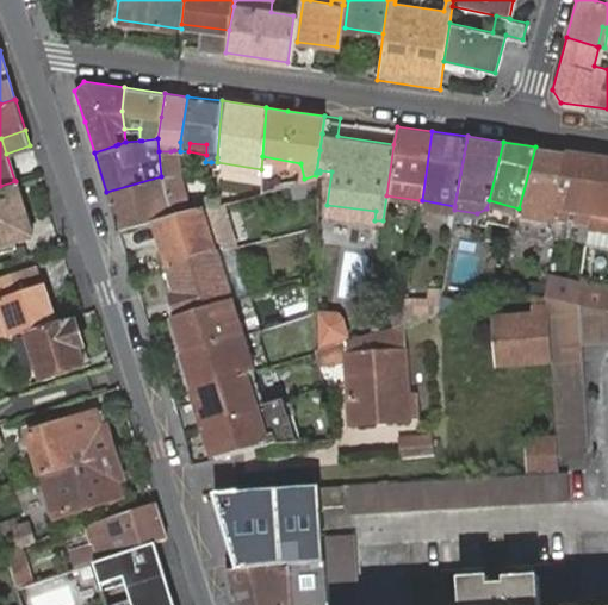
[(564,151),(535,147),(519,209),(517,213),(554,219),(557,205),(564,151)]
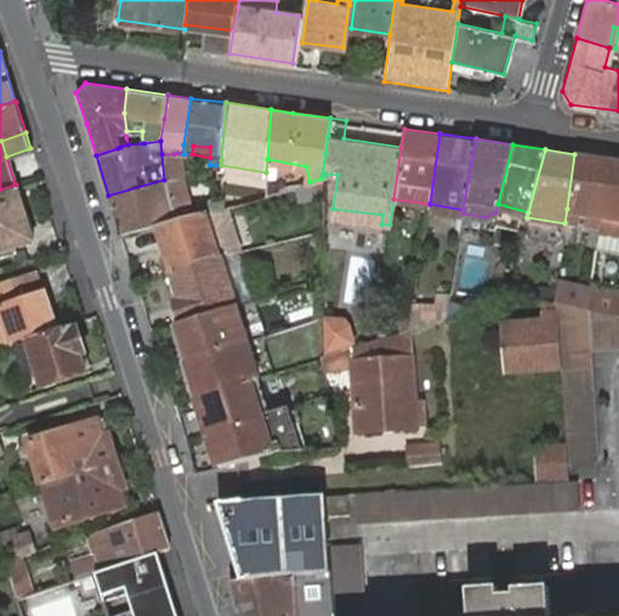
[(164,180),(108,195),(119,231),(154,222),(191,212),(180,176),(177,153),(174,154),(162,154),(164,180)]
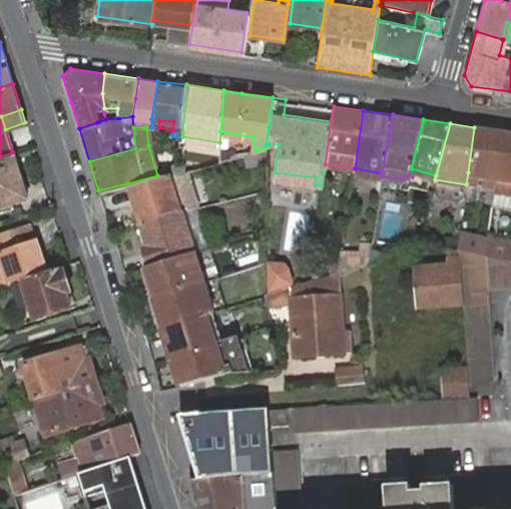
[(491,200),(493,188),(495,176),(502,131),(474,127),(468,172),(466,184),(464,195),(471,197),(473,183),(485,185),(483,198),(491,200)]
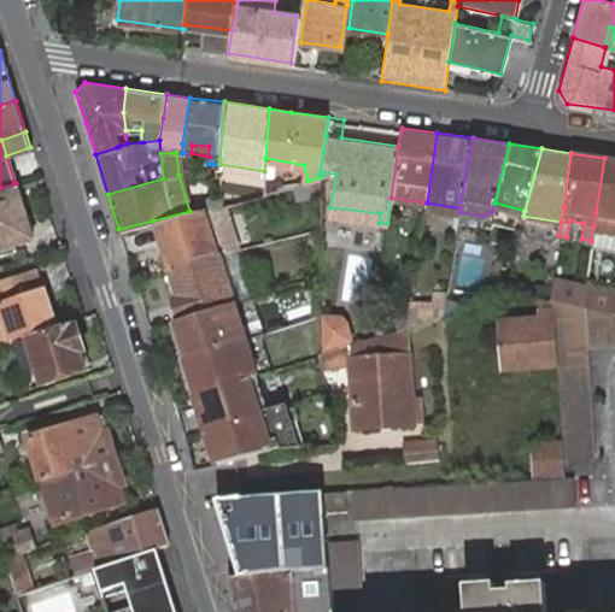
[(614,159),(604,158),(596,212),(593,227),(614,229),(614,159)]
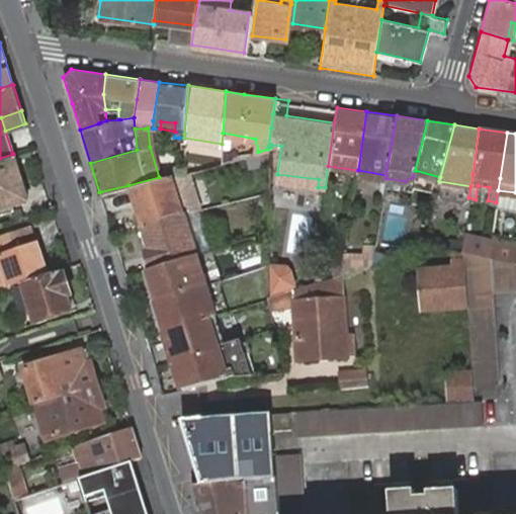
[(257,152),(246,156),(248,165),(268,160),(268,149),(258,152),(257,152)]
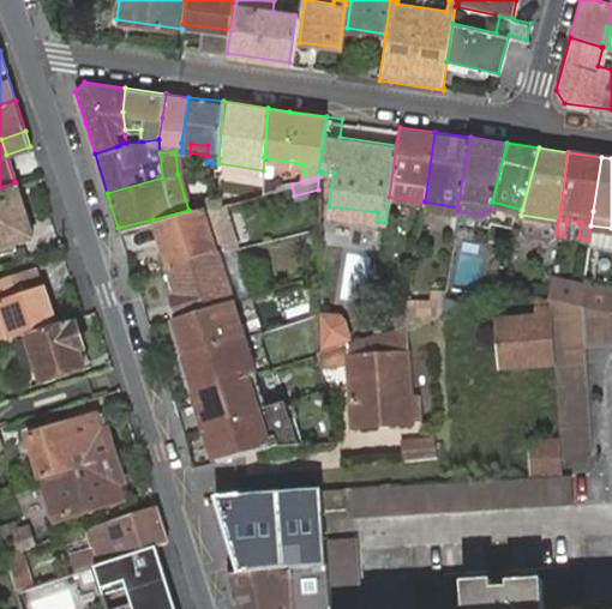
[(0,245),(13,241),(31,235),(16,182),(0,187),(0,245)]
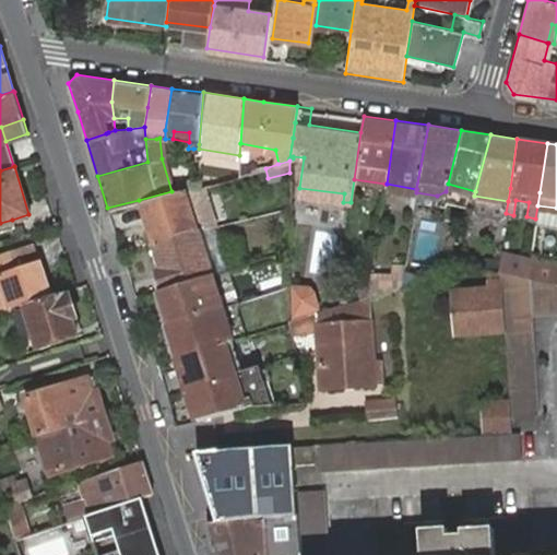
[(198,172),(197,186),(201,185),(238,175),(238,168),(198,172)]
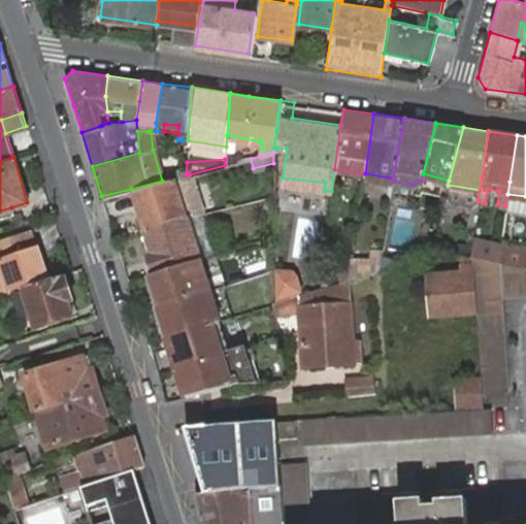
[(449,181),(423,173),(421,181),(420,187),(445,193),(447,187),(448,185),(449,181)]
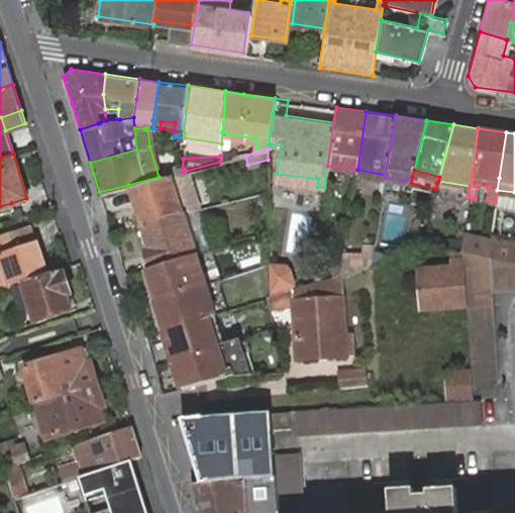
[(184,178),(173,182),(182,210),(197,207),(186,171),(182,172),(184,178)]
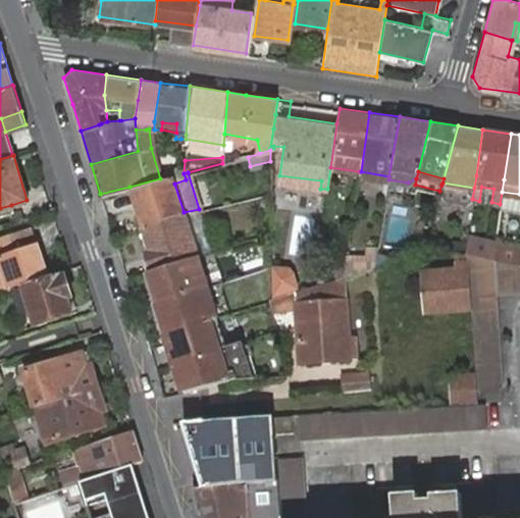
[(130,187),(143,226),(184,212),(174,184),(186,179),(184,173),(172,175),(160,178),(130,187)]
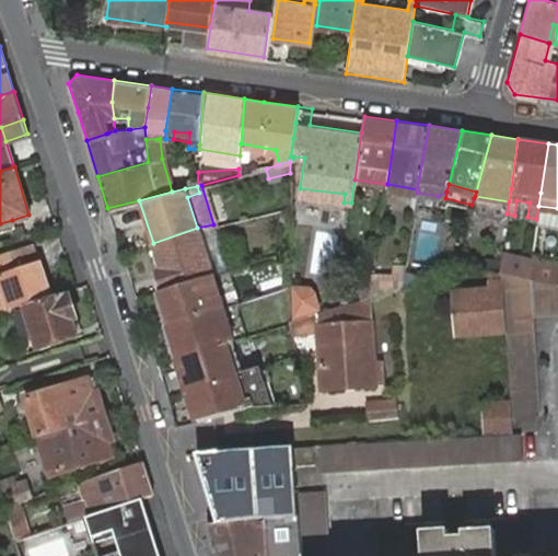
[(557,208),(538,206),(536,219),(536,221),(557,224),(557,208)]
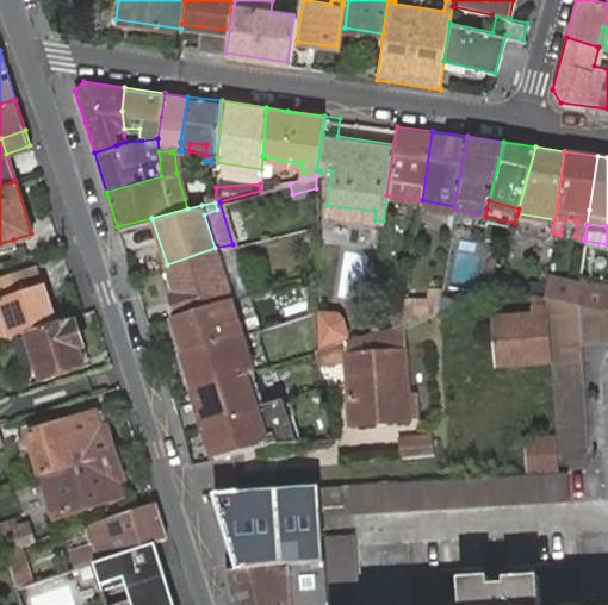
[(13,239),(0,243),(0,249),(14,245),(13,239)]
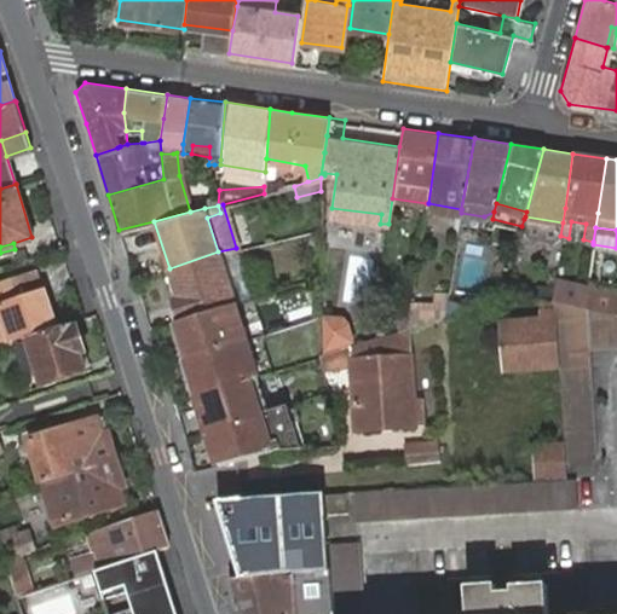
[(236,248),(218,252),(234,302),(249,297),(246,285),(248,285),(236,248)]
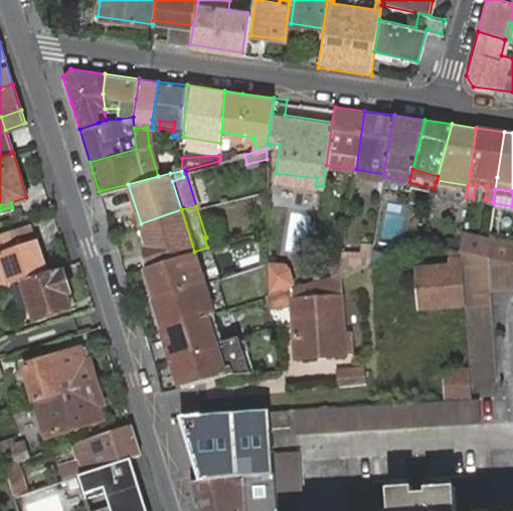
[(181,209),(141,223),(143,229),(147,244),(143,246),(142,246),(148,266),(194,251),(181,209)]
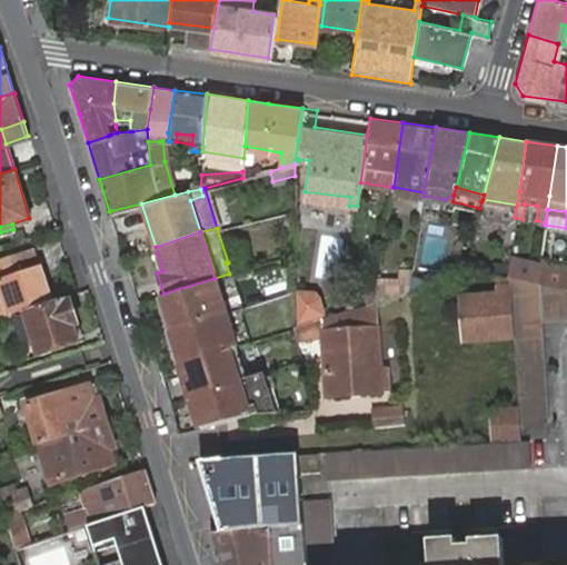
[(0,281),(9,310),(49,297),(31,244),(0,254),(0,281)]
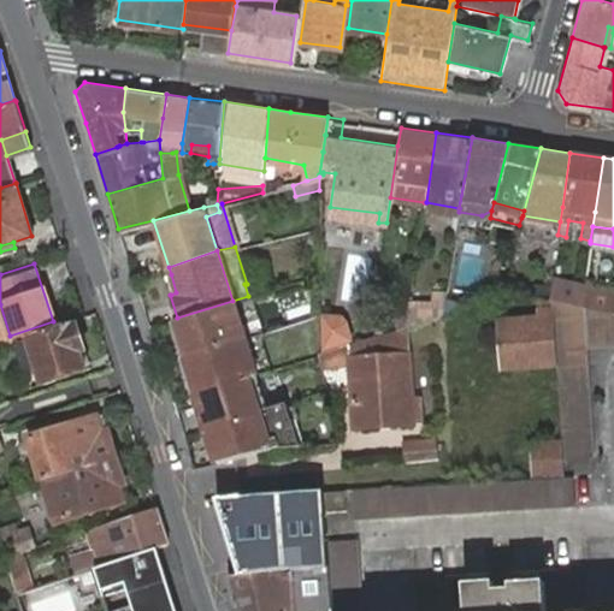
[(549,297),(580,304),(580,303),(583,289),(584,283),(551,274),(550,284),(549,297)]
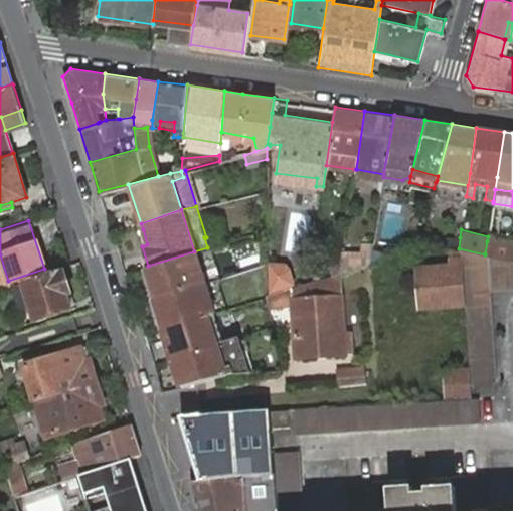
[(215,234),(206,237),(204,237),(207,247),(218,243),(215,234)]
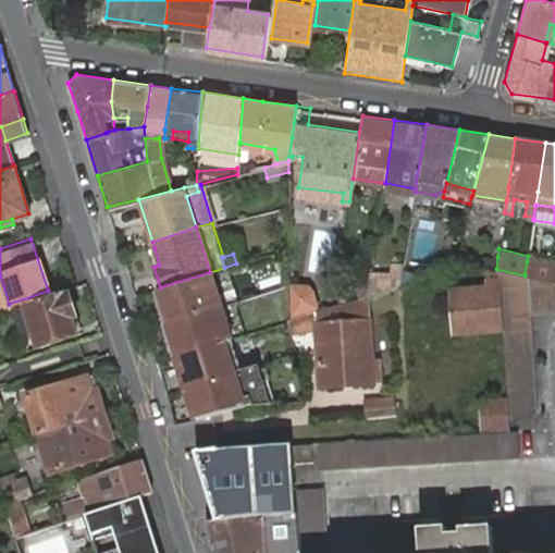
[(485,267),(496,269),(497,257),(482,255),(481,266),(485,267)]
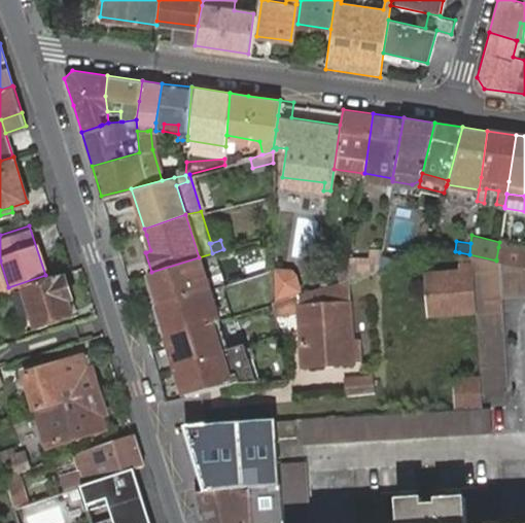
[(498,247),(496,259),(509,263),(523,265),(524,265),(524,263),(524,246),(499,242),(498,247)]
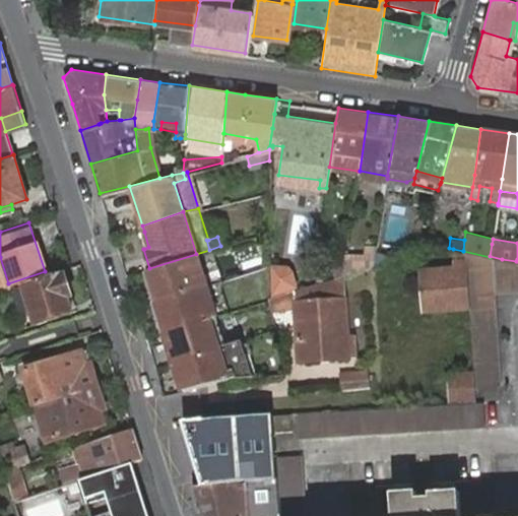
[(365,253),(342,253),(342,259),(342,274),(361,269),(360,268),(372,263),(375,250),(376,244),(365,245),(365,253)]
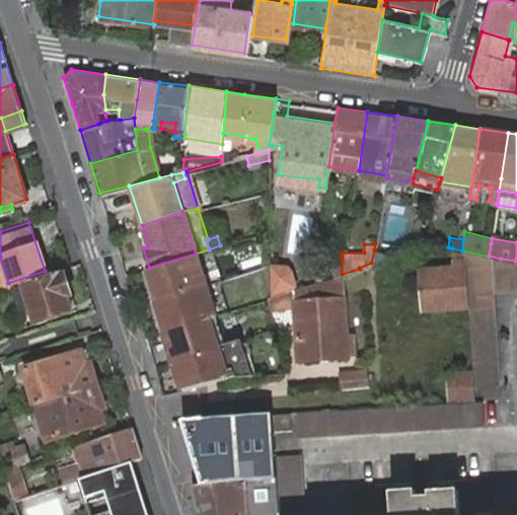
[(423,308),(467,305),(466,292),(462,250),(452,248),(453,265),(419,268),(423,308)]
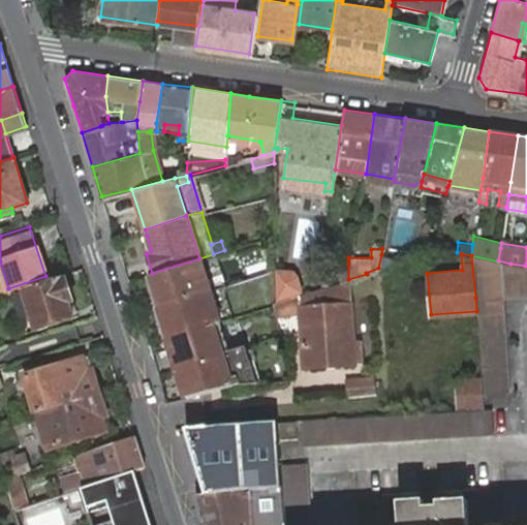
[(381,254),(378,268),(385,266),(388,255),(381,254)]
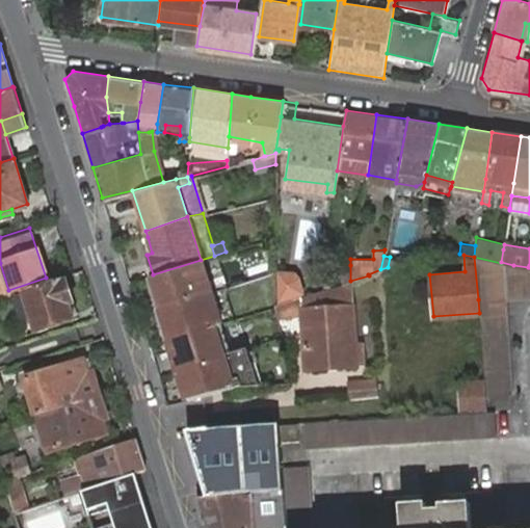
[(478,299),(502,297),(529,295),(529,267),(528,267),(513,265),(501,262),(501,263),(474,257),(478,299)]
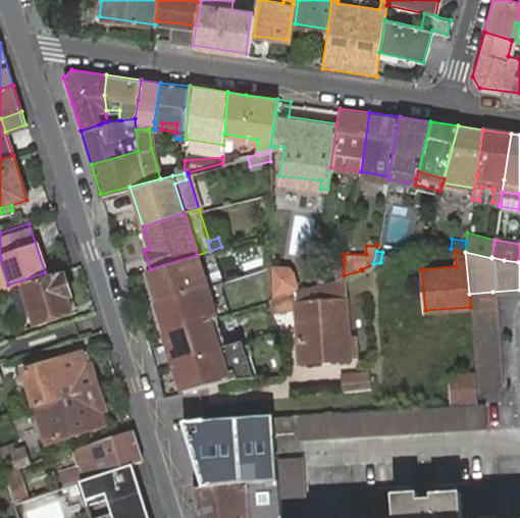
[(199,261),(197,255),(150,269),(145,271),(152,292),(155,302),(207,286),(221,279),(218,267),(212,269),(203,272),(204,278),(198,280),(192,263),(199,261)]
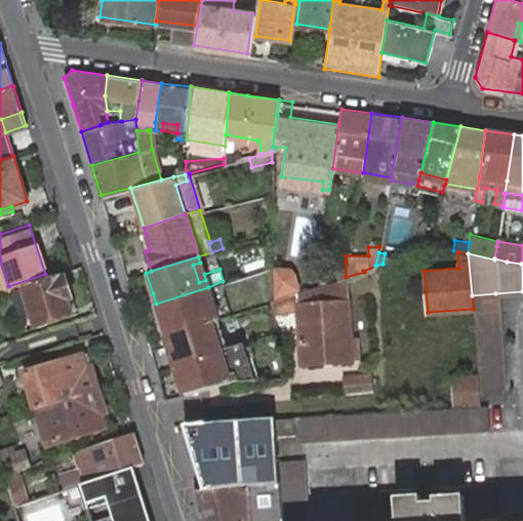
[(0,288),(8,286),(0,259),(0,288)]
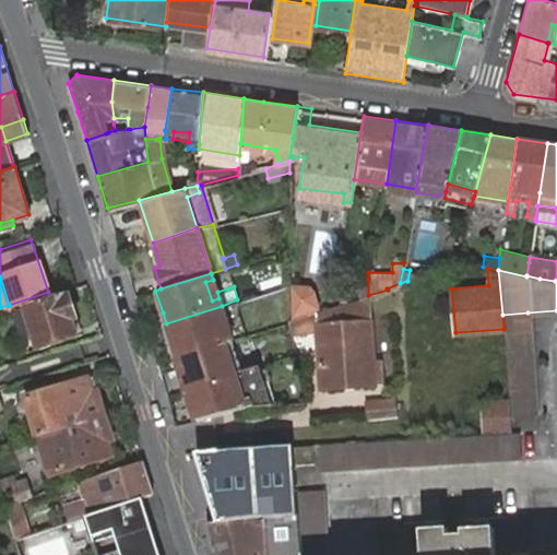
[(215,286),(213,280),(205,282),(212,300),(218,298),(217,292),(215,286)]
